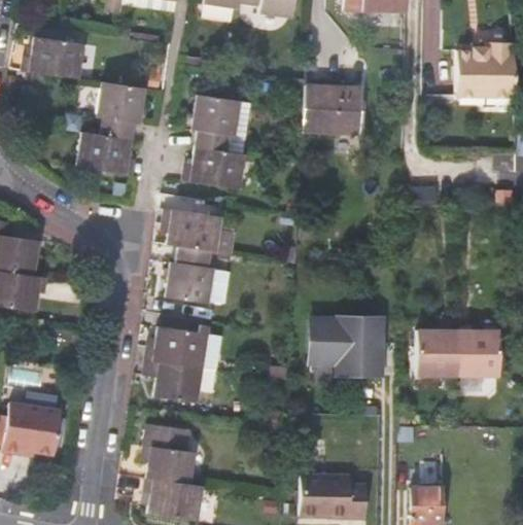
[(106,0),(106,8),(123,11),(124,2),(124,0),(106,0)]
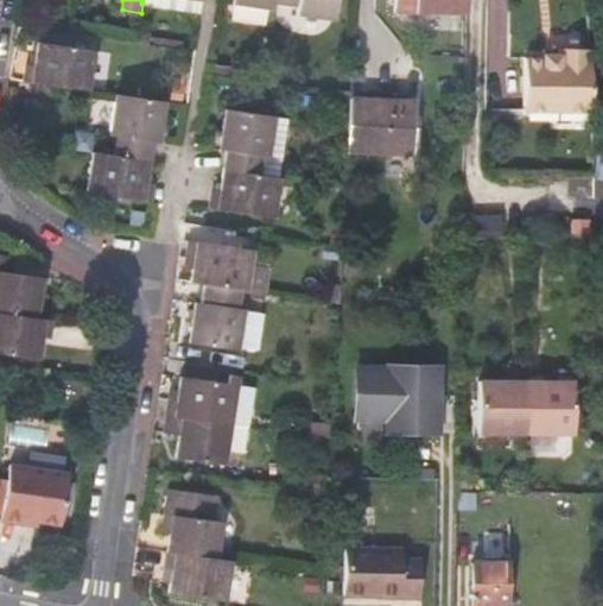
[(143,0),(143,2),(204,12),(205,0),(143,0)]
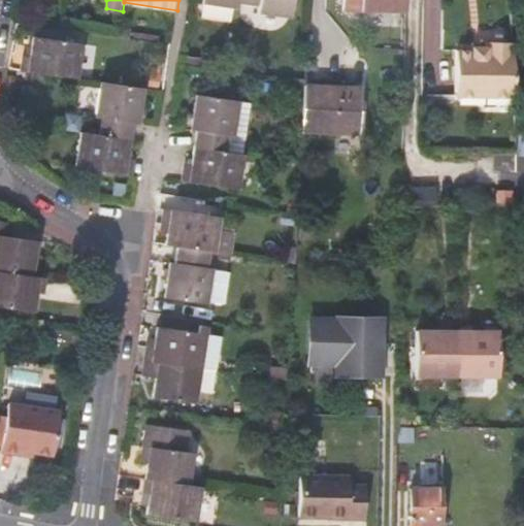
[(204,0),(204,3),(239,9),(240,3),(240,0),(204,0)]
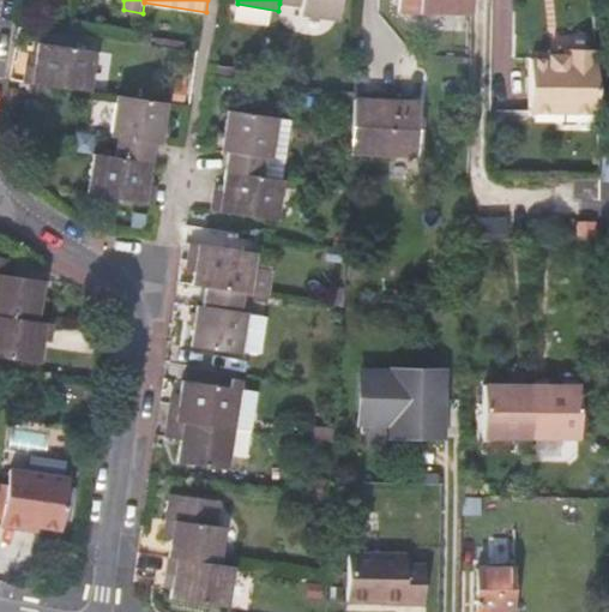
[(341,0),(279,0),(279,4),(302,7),(301,15),(338,21),(341,0)]
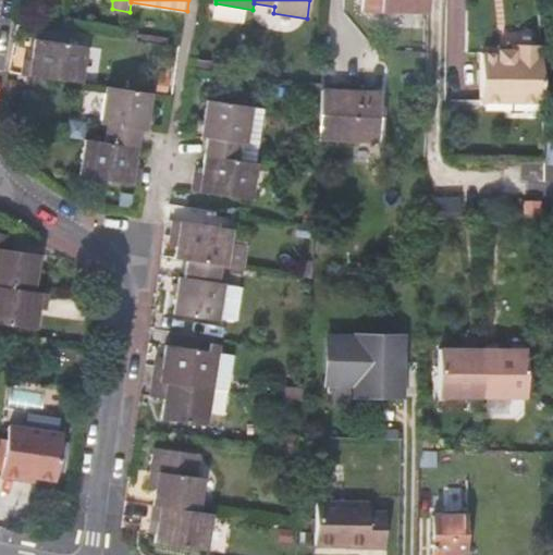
[(364,0),(364,15),(430,15),(430,0),(364,0)]
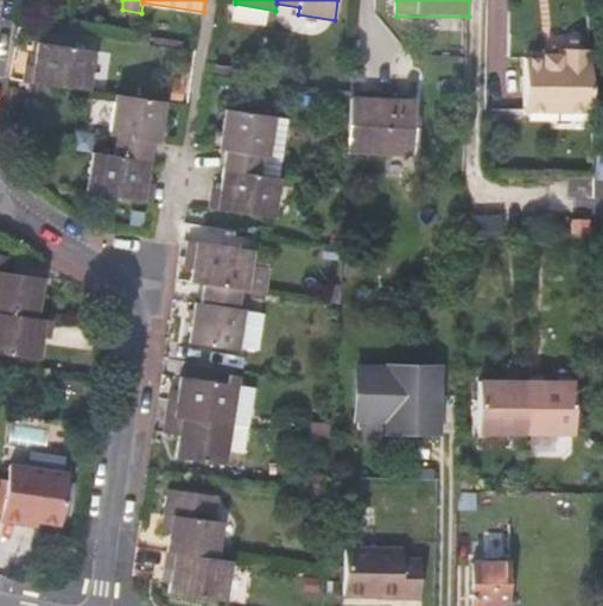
[(31,62),(29,80),(91,89),(99,50),(42,43),(39,63),(31,62)]
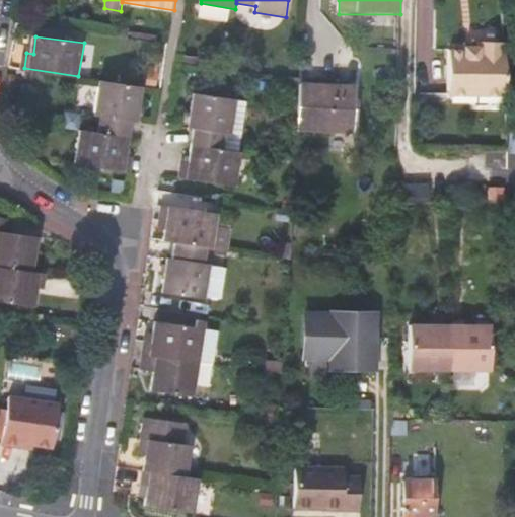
[(513,103),(511,42),(485,43),(485,48),(480,48),(480,51),(477,52),(475,104),(513,103)]
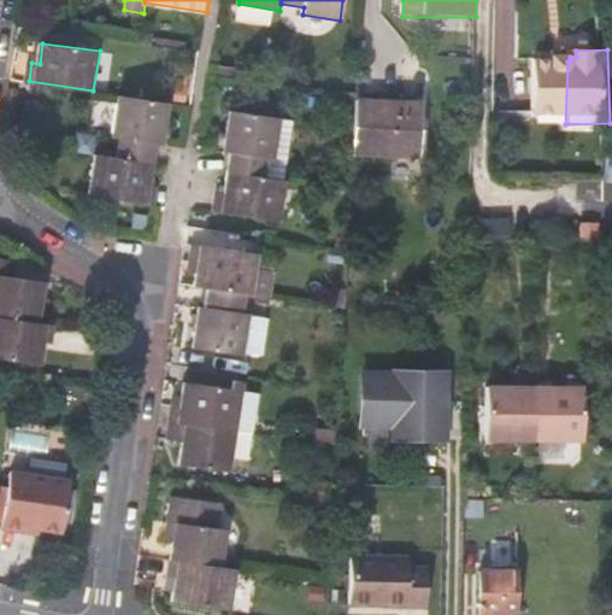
[(545,126),(565,124),(568,62),(560,62),(542,62),(545,126)]
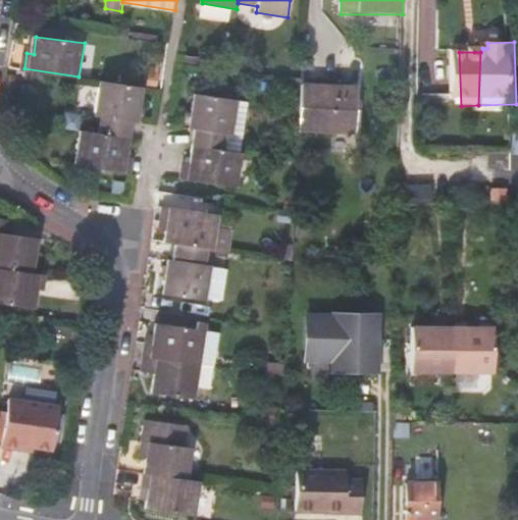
[(103,116),(101,133),(132,137),(135,121),(140,121),(145,87),(102,81),(97,115),(103,116)]
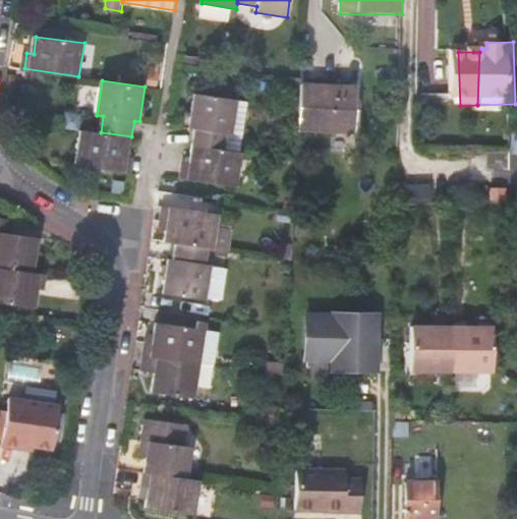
[(360,89),(303,84),(301,130),(358,133),(360,89)]
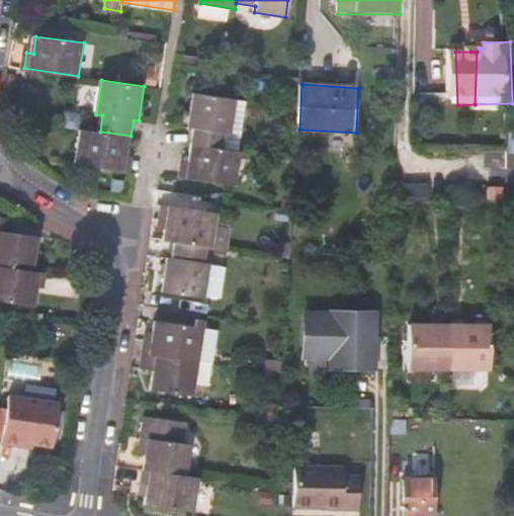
[(192,95),(187,127),(193,130),(191,146),(222,150),(240,152),(242,152),(248,103),(236,101),(192,95)]
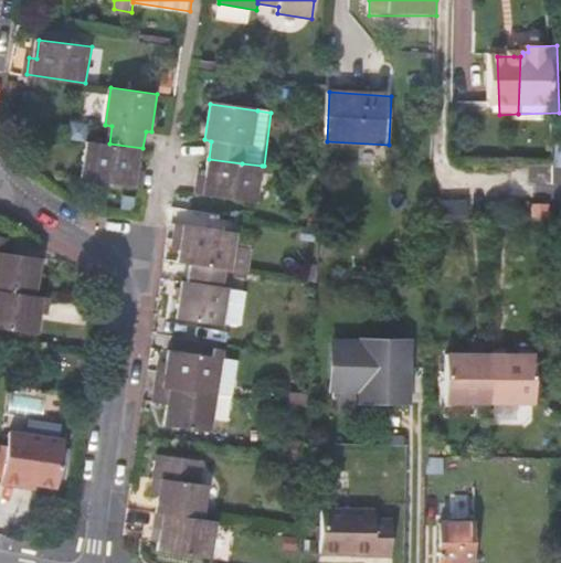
[(140,169),(143,148),(109,144),(90,141),(84,178),(144,186),(146,170),(140,169)]
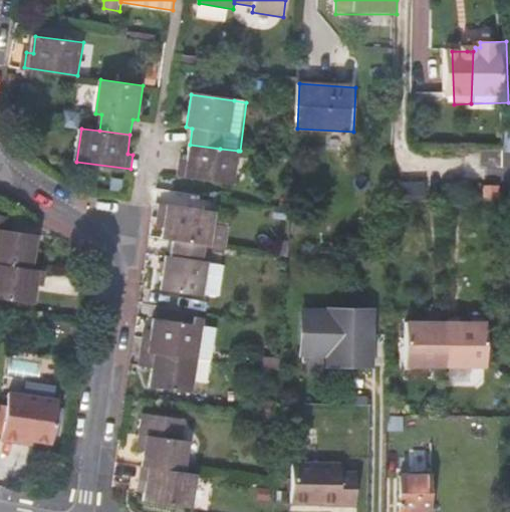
[(233,184),(238,151),(220,149),(190,145),(187,163),(181,163),(179,176),(233,184)]
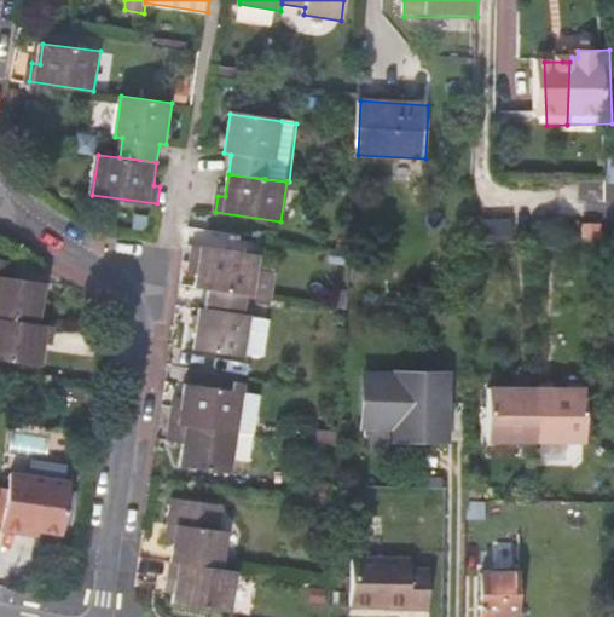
[(519,218),(488,219),(490,243),(521,243),(519,218)]
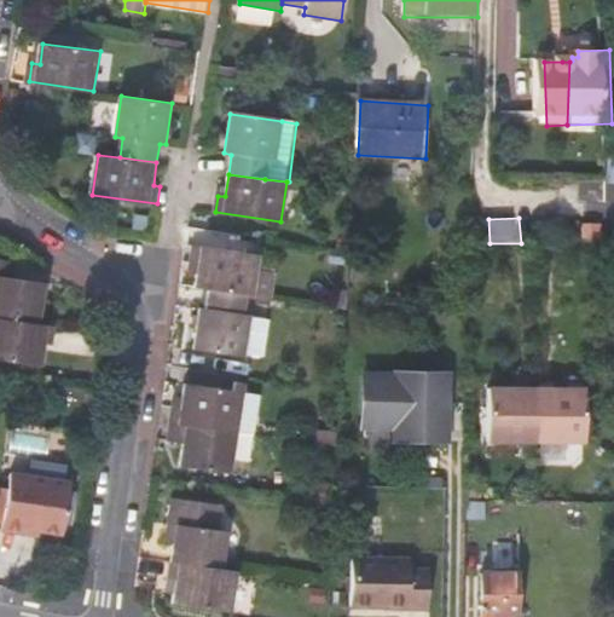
[(608,223),(590,221),(590,237),(609,237),(608,223)]
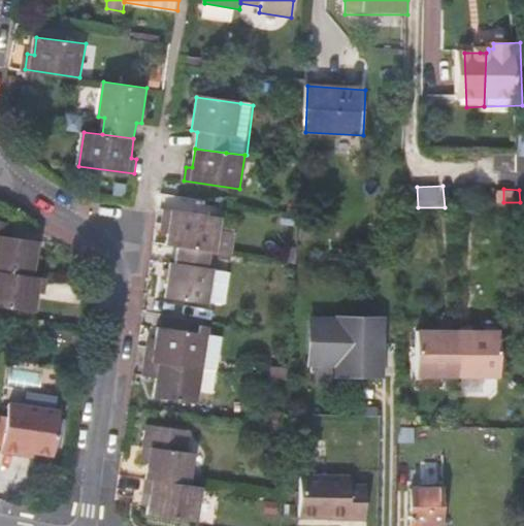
[(301,196),(291,197),(289,210),(300,212),(301,204),(301,196)]
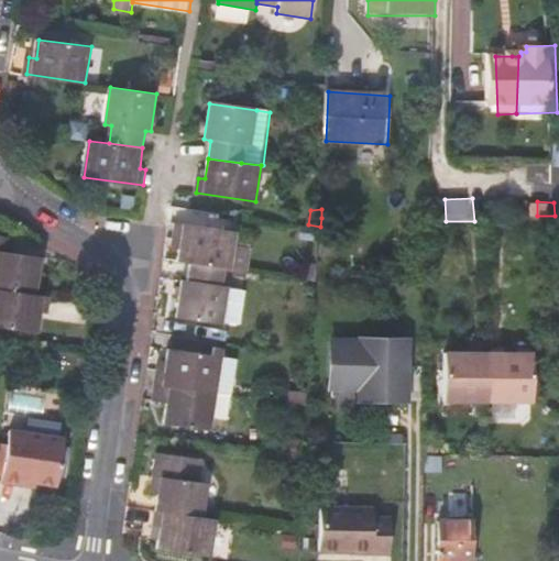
[(184,241),(181,261),(193,263),(226,267),(232,268),(252,272),(254,250),(236,245),(238,232),(178,223),(175,240),(184,241)]
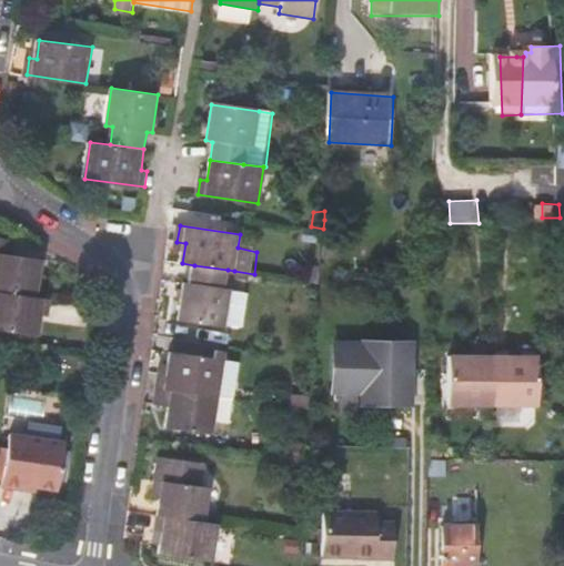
[(319,231),(308,231),(306,243),(316,243),(319,231)]
